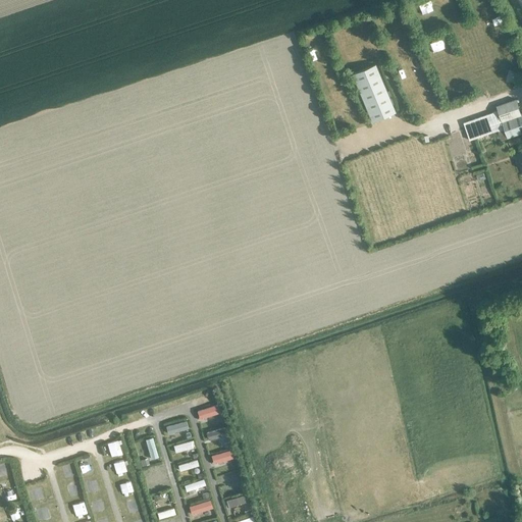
[(352,73),(371,121),(395,111),(375,64),(352,73)]
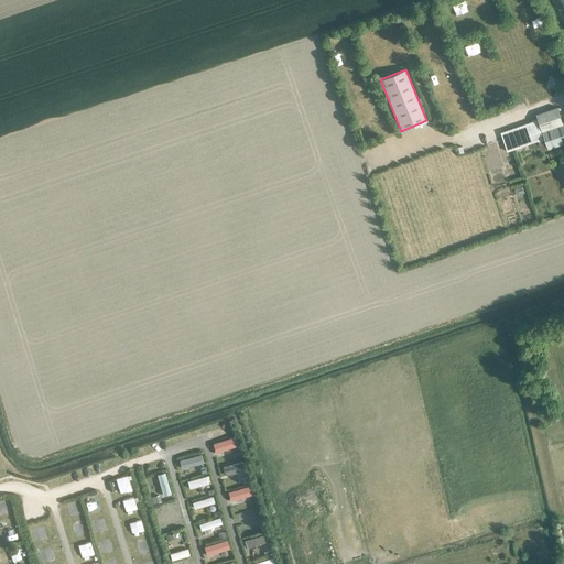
[(537,115),(543,131),(535,134),(535,132),(518,139),(520,147),(545,138),(549,149),(563,143),(563,126),(557,107),(537,115)]
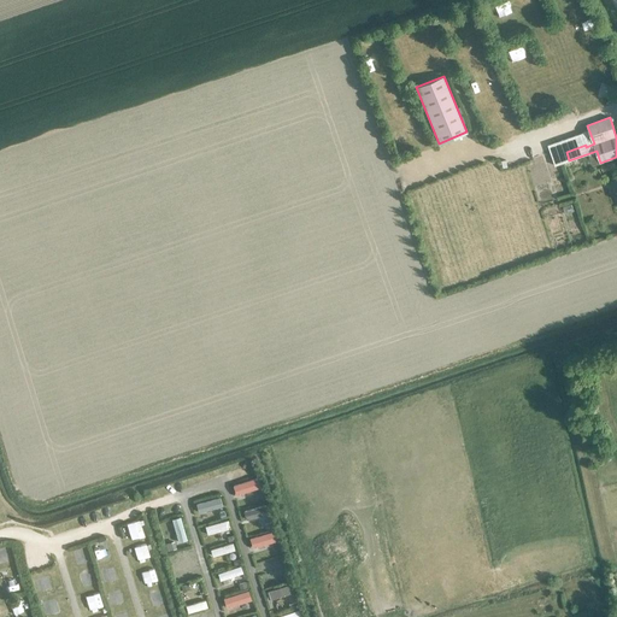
[(601,165),(604,171),(615,168),(612,160),(601,165)]
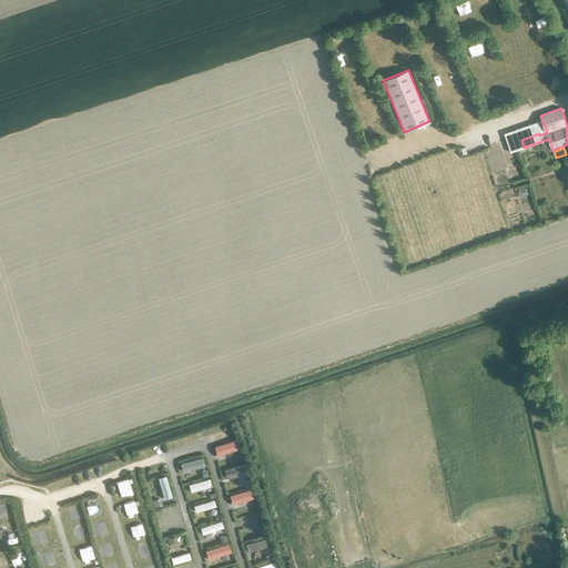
[(214,447),(217,456),(241,448),(237,439),(214,447)]
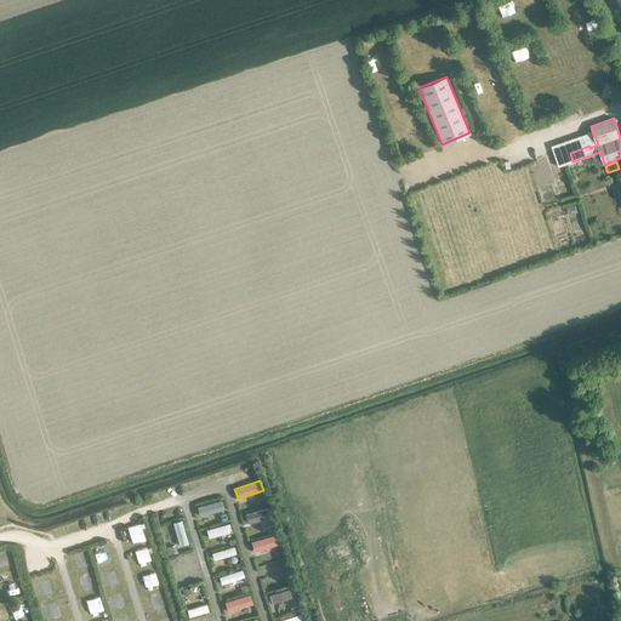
[(198,516),(220,511),(217,502),(195,508),(198,516)]
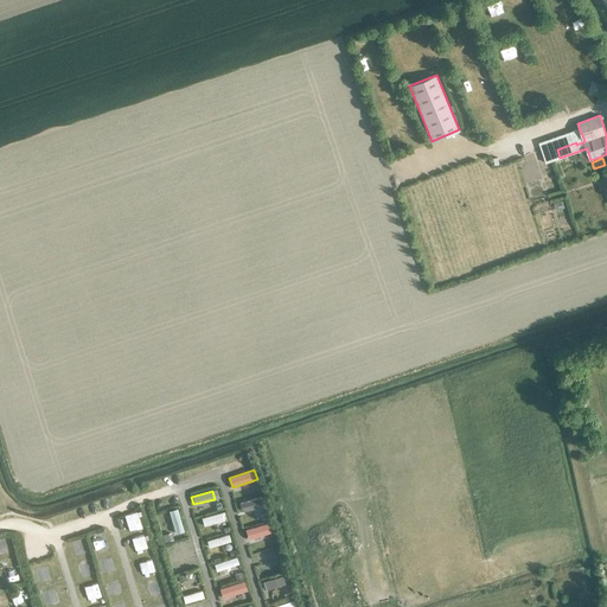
[(240,503),(242,511),(264,505),(262,497),(240,503)]
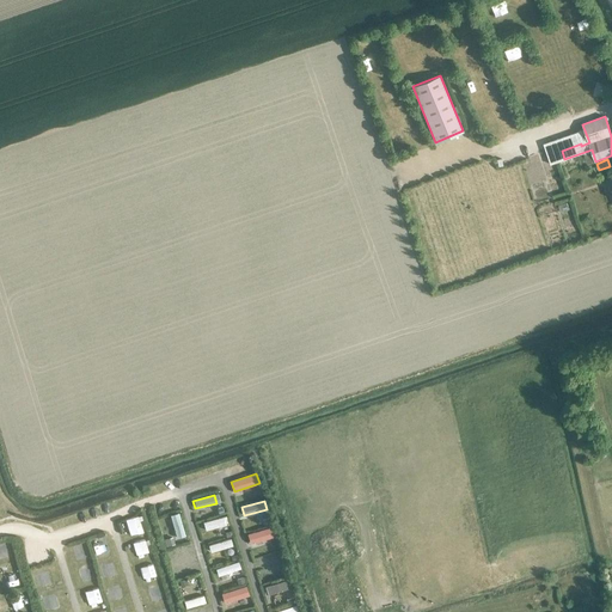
[(177,538),(185,536),(179,513),(171,515),(177,538)]
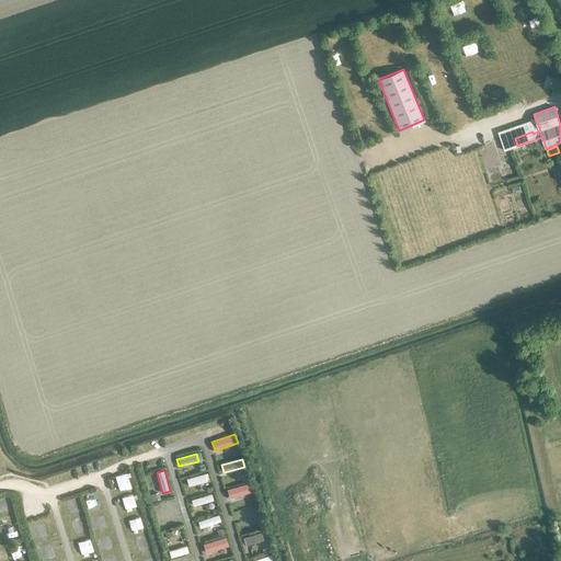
[(206,473),(186,479),(189,485),(207,481),(206,473)]
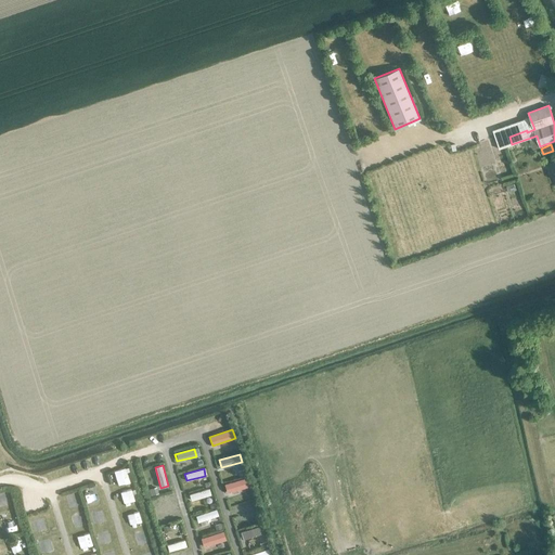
[(224,485),(227,493),(250,487),(247,478),(224,485)]
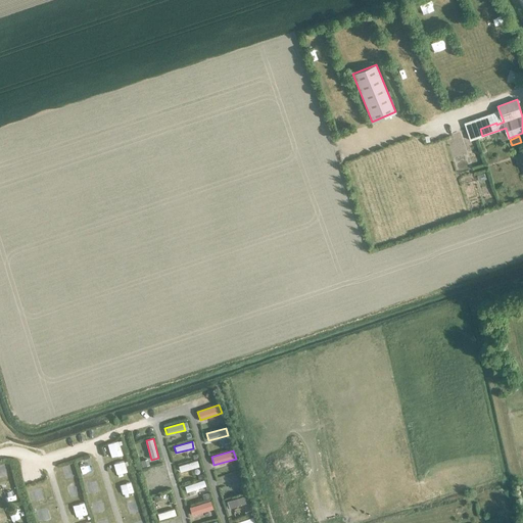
[(197,460),(179,466),(180,472),(199,466),(197,460)]
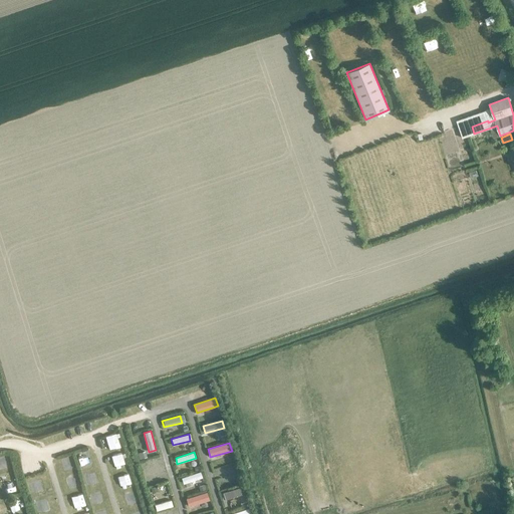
[(153,460),(157,472),(163,471),(159,458),(153,460)]
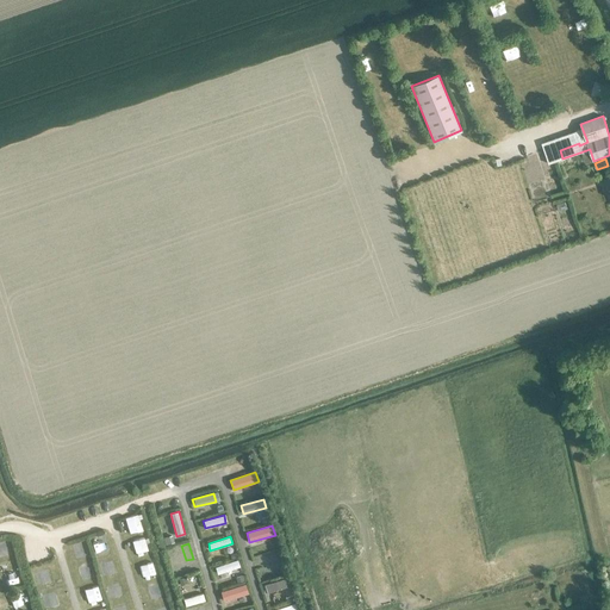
[(257,558),(260,565),(281,558),(279,551),(257,558)]
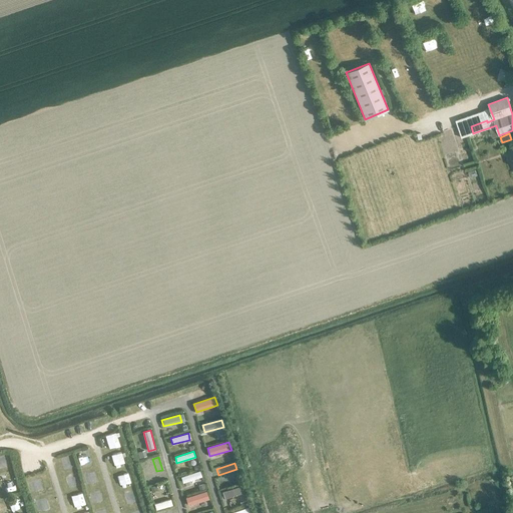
[(200,470),(181,477),(183,483),(201,477),(200,470)]
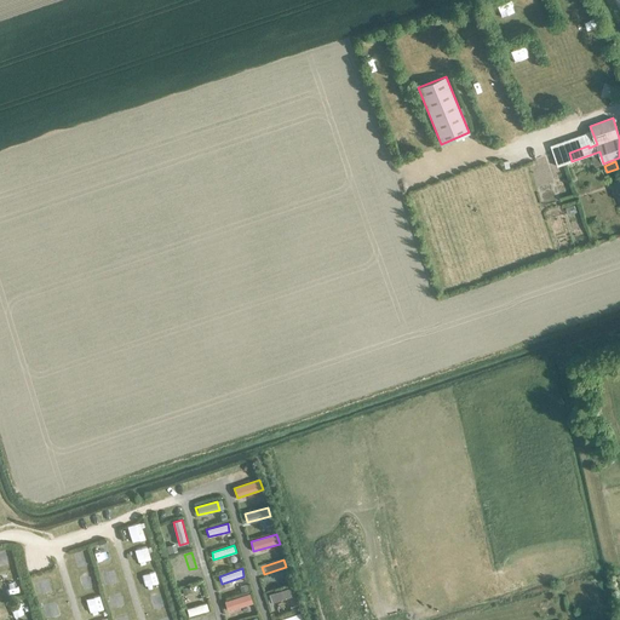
[(269,593),(271,602),(296,596),(292,586),(269,593)]
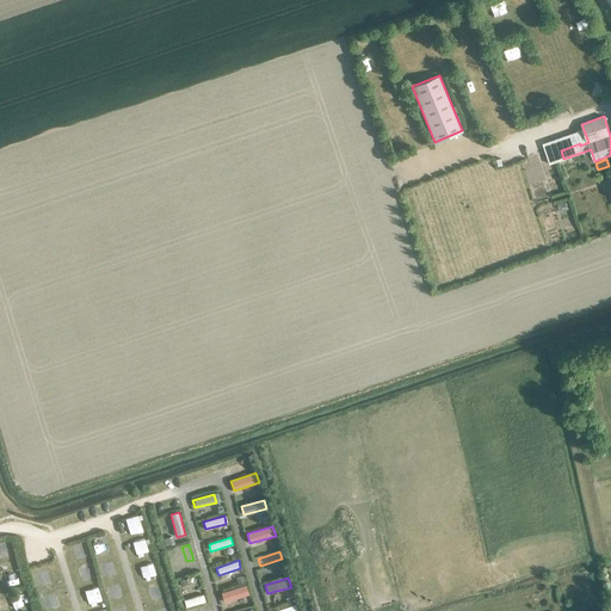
[(246,585),(222,592),(224,603),(250,594),(246,585)]
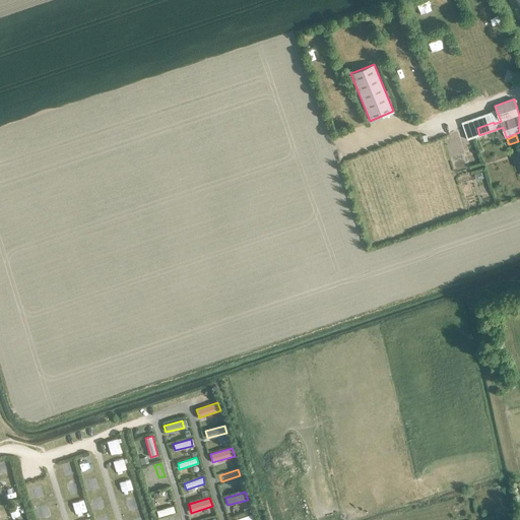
[(158,517),(175,512),(174,506),(156,511),(158,517)]
